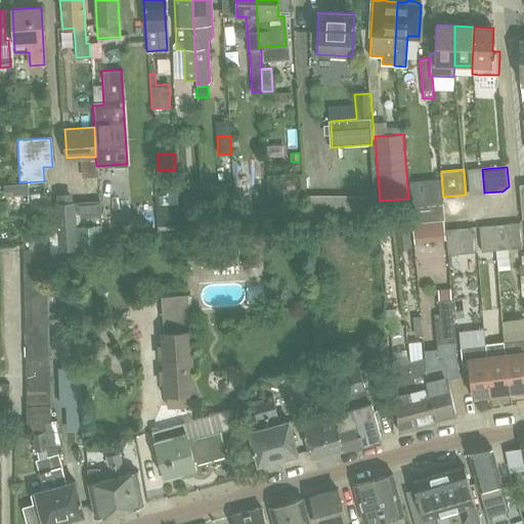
[(484,192),(482,169),(468,170),(470,193),(484,192)]
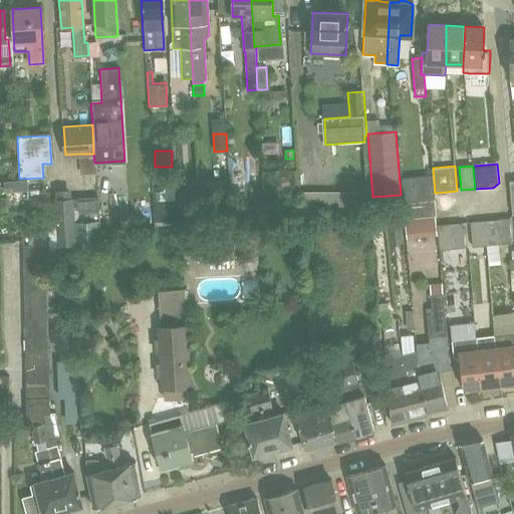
[(232,212),(259,213),(259,179),(233,178),(232,212)]
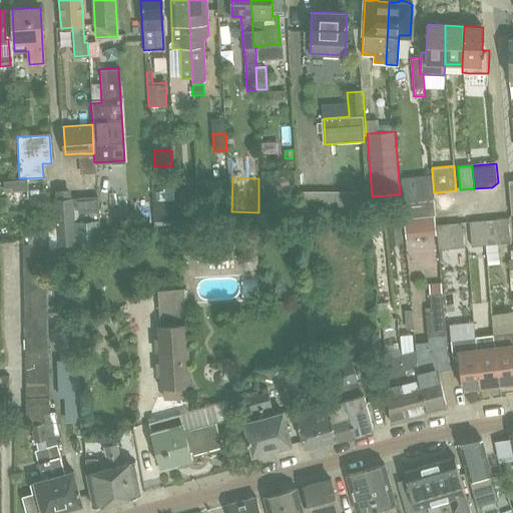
[(18,178),(4,180),(5,192),(28,190),(27,179),(18,179),(18,178)]
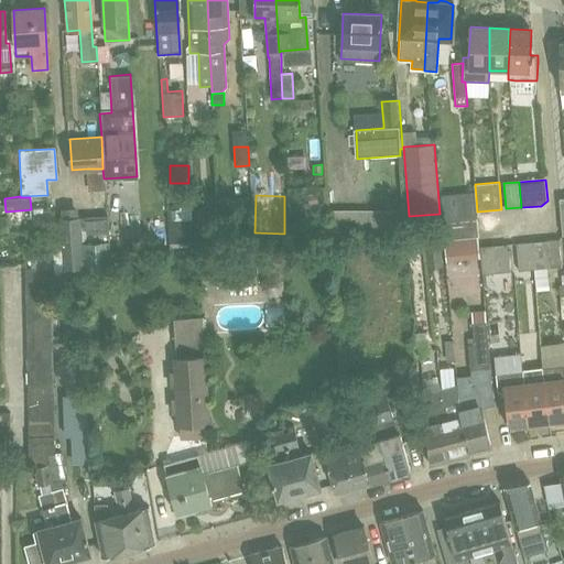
[(217,205),(195,206),(196,227),(218,226),(217,205)]
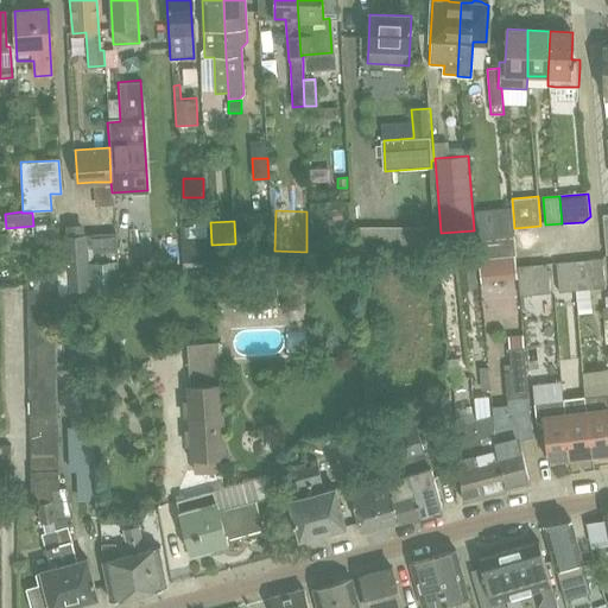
[(437,251),(435,225),(353,222),(355,255),(437,251)]
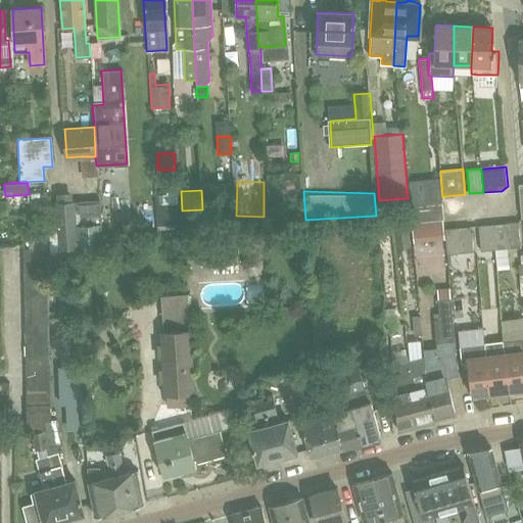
[(74,202),(77,249),(78,251),(101,251),(98,200),(74,202)]
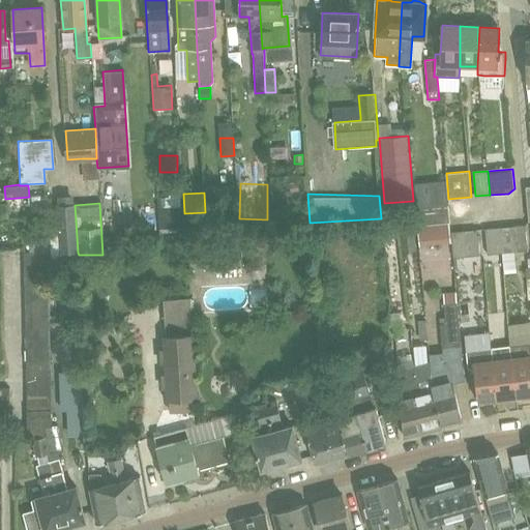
[(75,205),(74,205),(56,206),(57,228),(47,228),(48,259),(60,258),(60,253),(78,253),(75,205)]
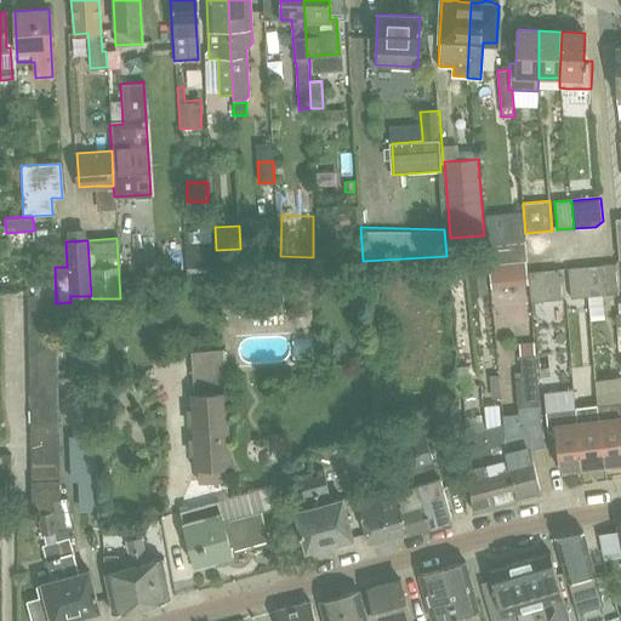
[(525,240),(489,244),(491,266),(528,262),(525,240)]
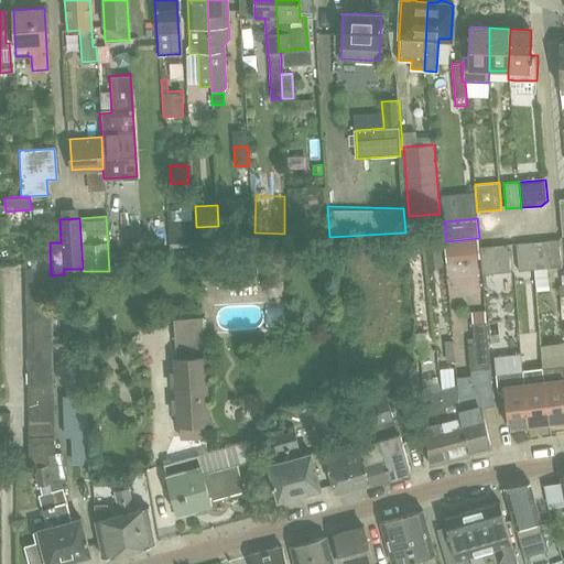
[(193,221),(167,221),(169,247),(193,246),(193,221)]
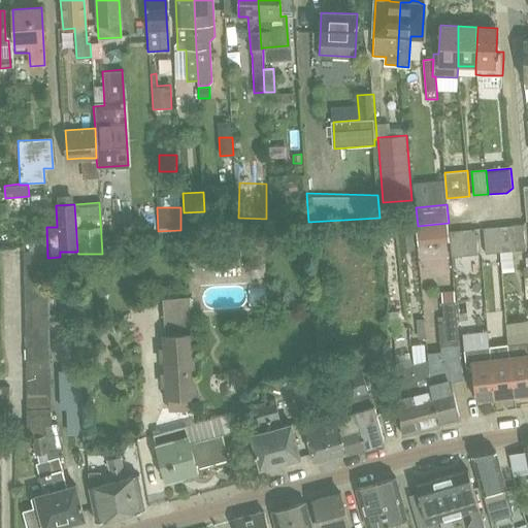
[(448,224),(418,226),(419,239),(449,236),(448,224)]
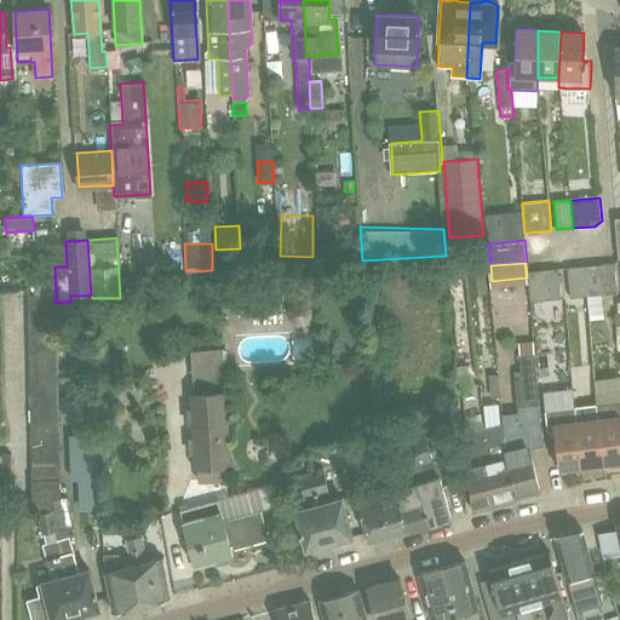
[(601,267),(603,296),(616,294),(614,265),(601,267)]
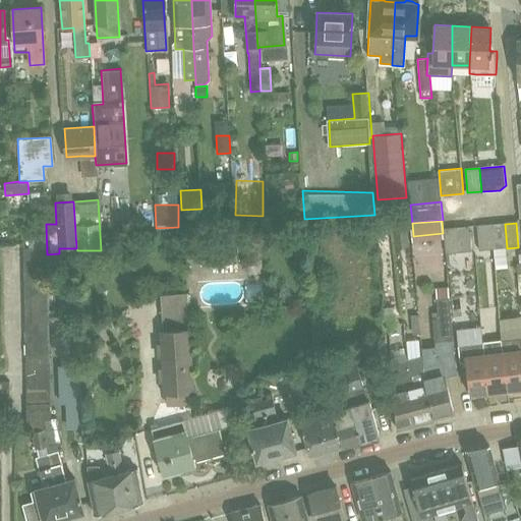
[(22,239),(22,249),(22,262),(47,261),(47,254),(46,224),(42,225),(42,233),(27,234),(29,239),(22,239)]
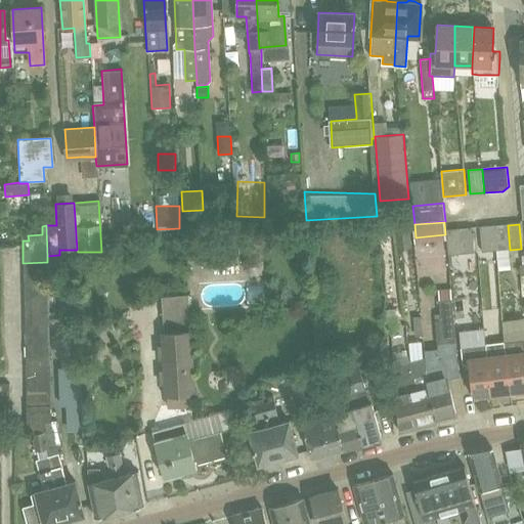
[(508,225),(493,226),(495,251),(497,271),(510,270),(508,250),(510,250),(508,225)]
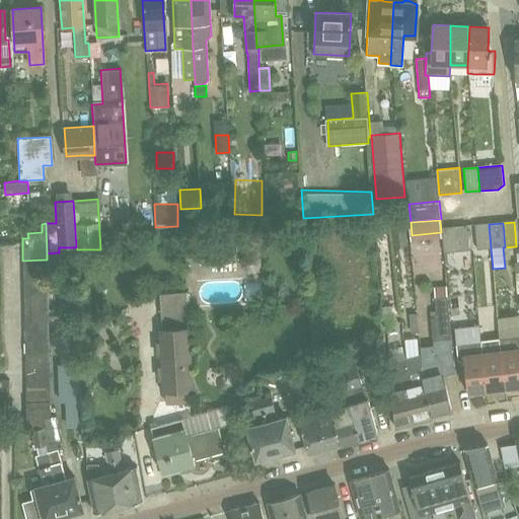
[(491,248),(489,224),(474,225),(476,249),(491,248)]
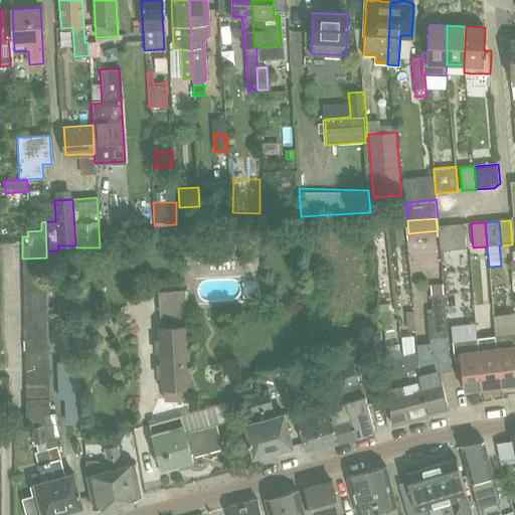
[(452,224),(439,225),(440,249),(454,248),(468,247),(466,223),(452,224)]
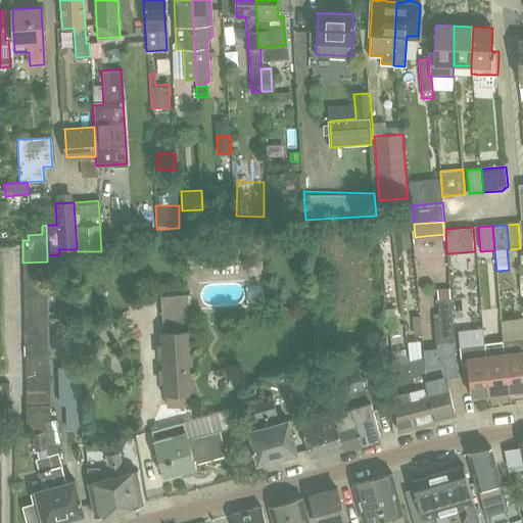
[(22,263),(24,274),(47,274),(47,262),(22,263)]
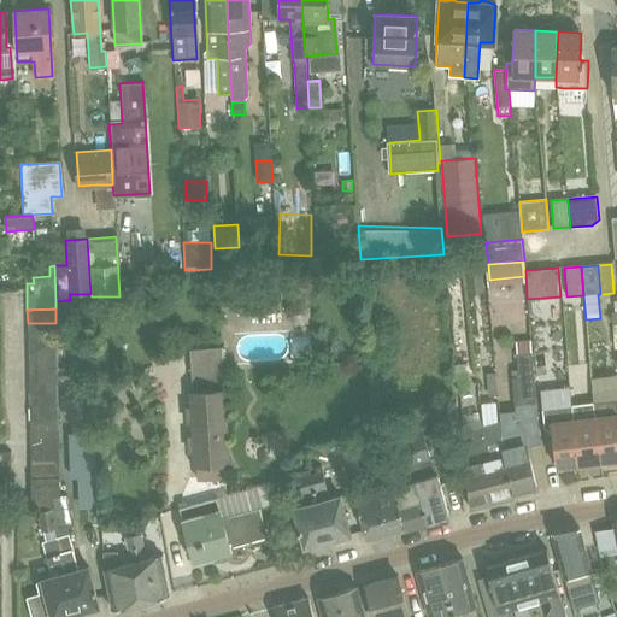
[(28,323),(28,338),(56,338),(56,323),(28,323)]
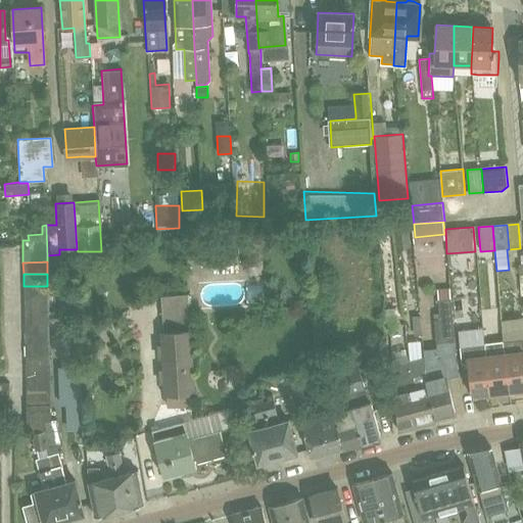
[(24,286),(24,298),(48,297),(47,286),(24,286)]
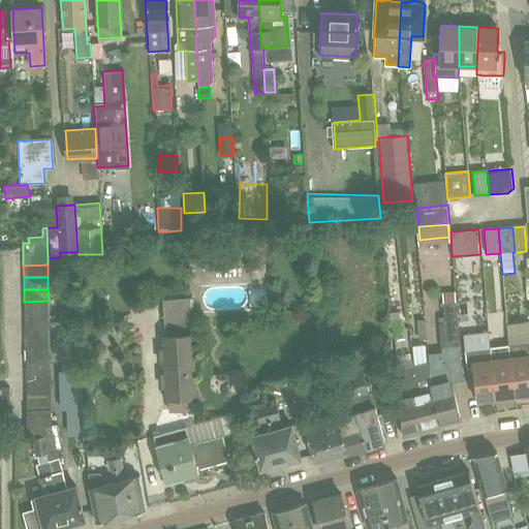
[(164,347),(158,348),(159,363),(165,363),(165,373),(160,373),(161,389),(166,387),(167,400),(194,399),(194,398),(190,335),(188,297),(162,298),(164,332),(163,333),(163,337),(164,347)]
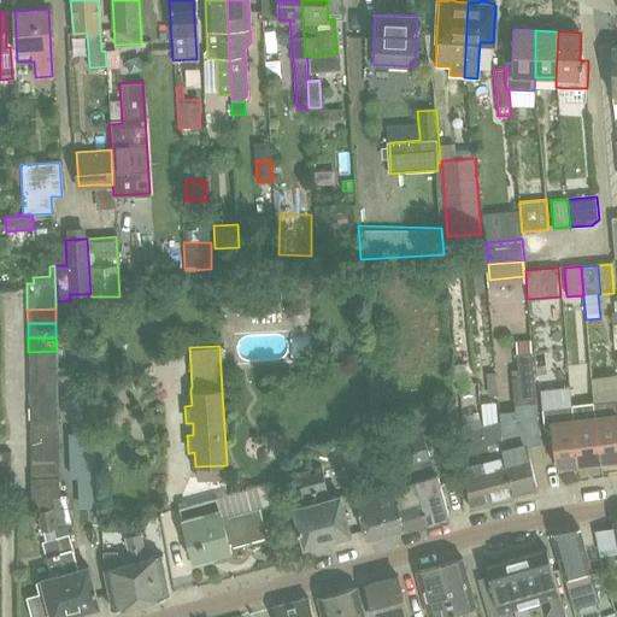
[(28,365),(57,365),(57,351),(28,352),(28,365)]
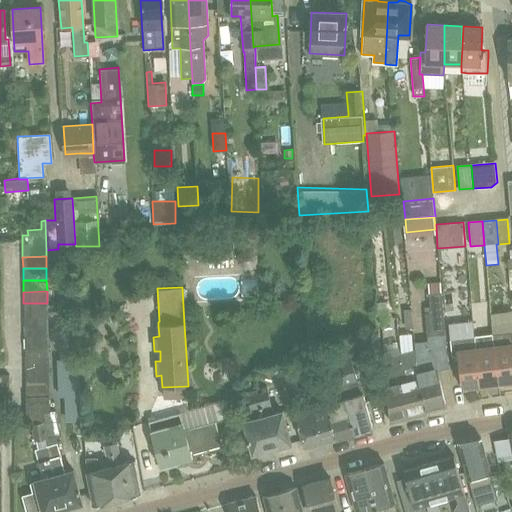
[(433,350),(447,348),(441,292),(429,293),(430,306),(425,307),(429,349),(433,348),(433,350)]
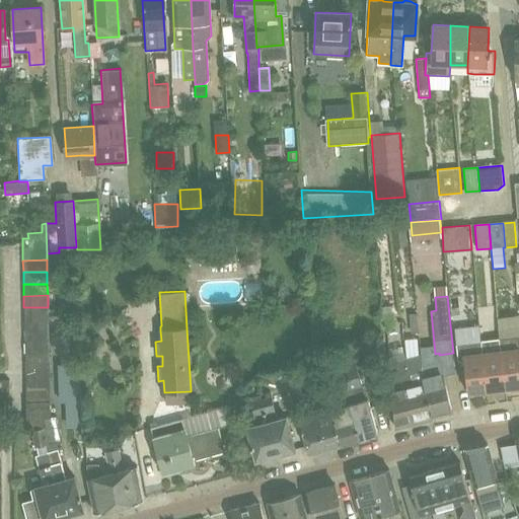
[(23,307),(24,319),(48,318),(48,307),(23,307)]
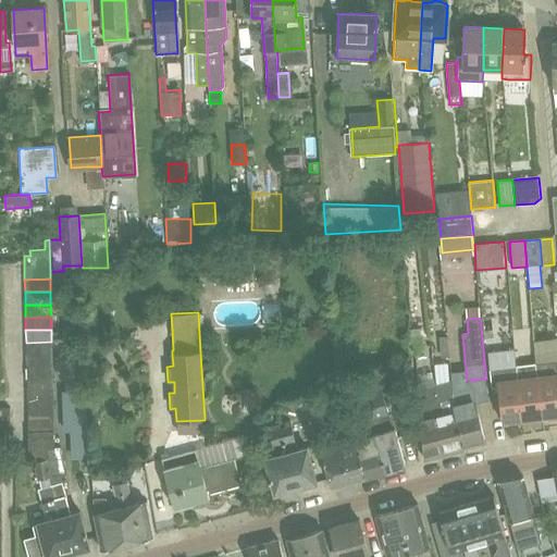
[(51,355),(51,342),(26,343),(26,356),(51,355)]
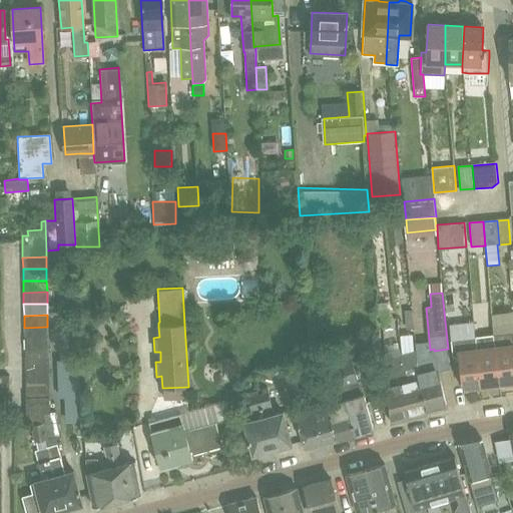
[(24,328),(24,339),(48,339),(47,327),(24,328)]
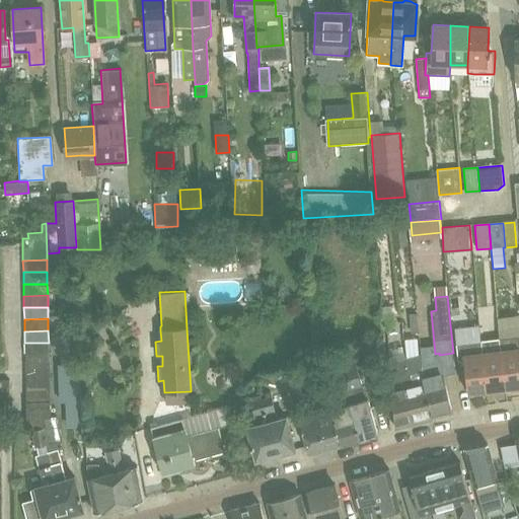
[(501,351),(504,389),(518,387),(518,336),(518,337),(499,339),(501,351)]
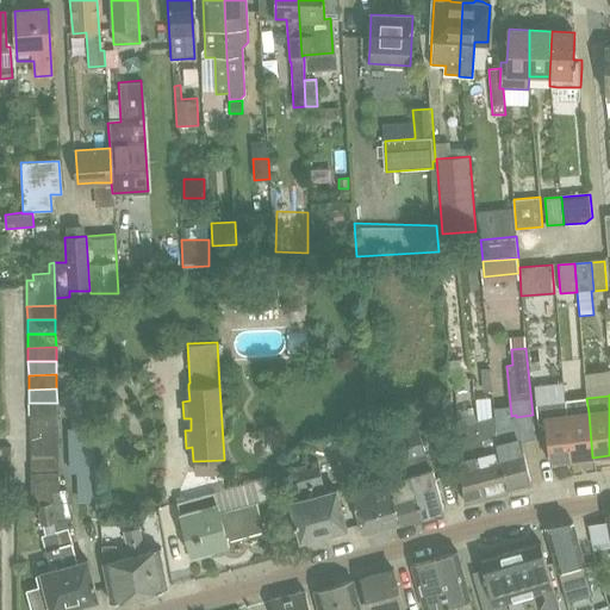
[(565,400),(566,414),(571,460),(592,458),(589,412),(586,398),(582,398),(565,400)]
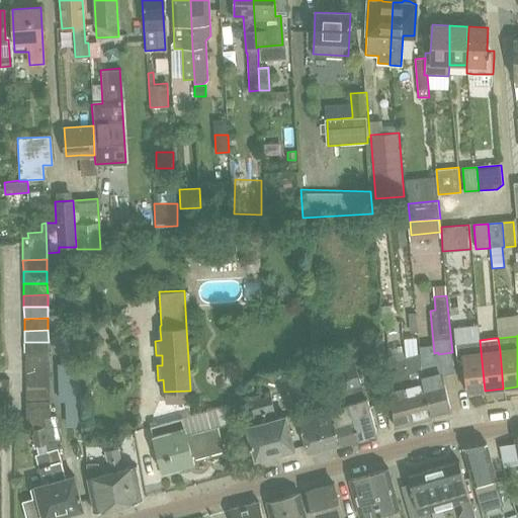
[(457,360),(462,359),(466,393),(485,391),(481,351),(480,340),(455,342),(457,360)]
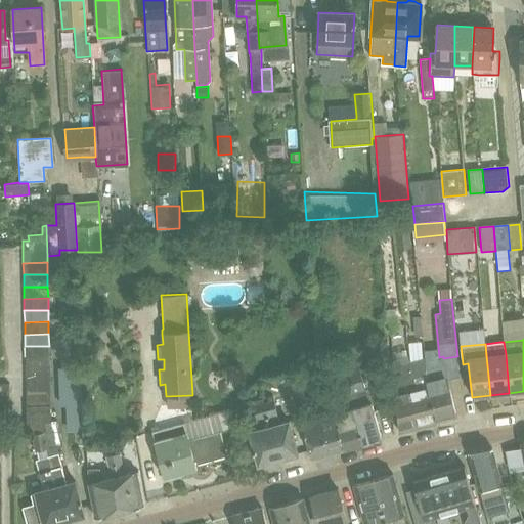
[(49,357),(49,346),(25,346),(25,358),(49,357)]
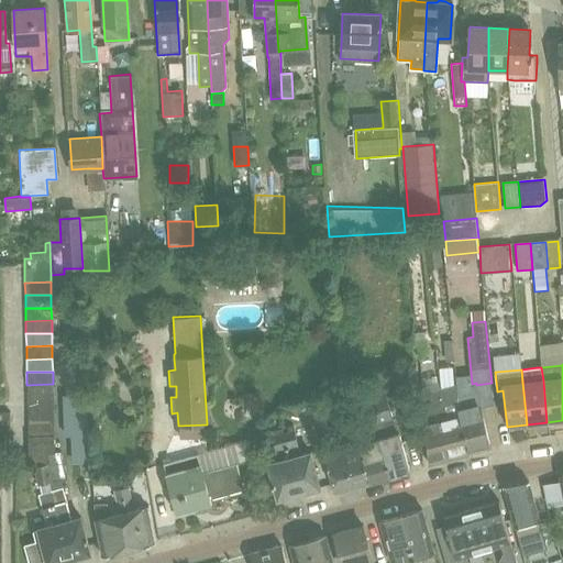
[(373,378),(349,385),(352,399),(376,394),(373,378)]
